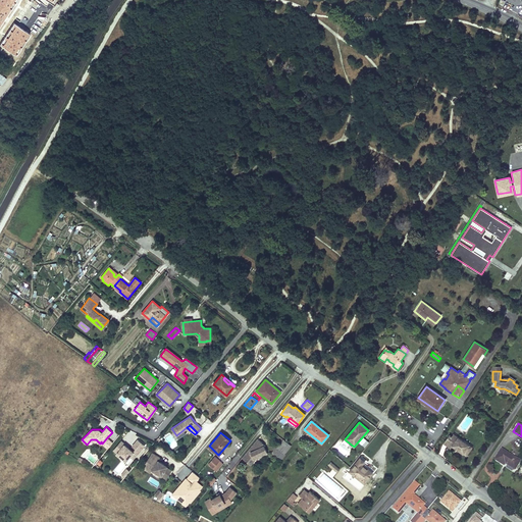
[(469,444),(458,436),(455,439),(451,436),(449,434),(444,442),(450,448),(452,445),(456,448),(457,447),(459,448),(458,449),(463,453),(469,444)]
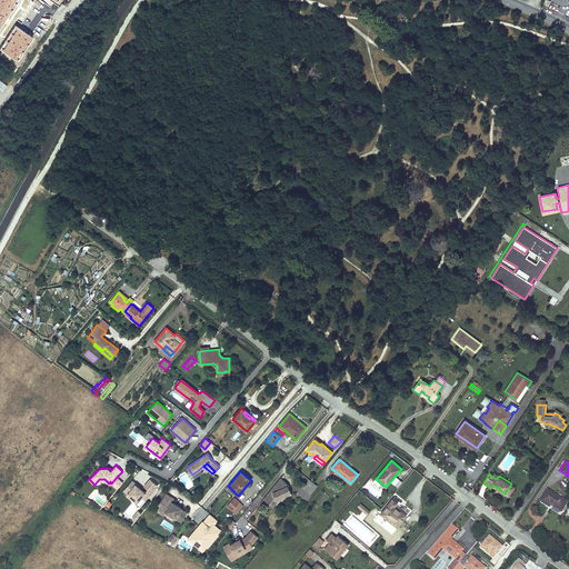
[(118,488),(122,482),(117,477),(111,483),(118,488)]
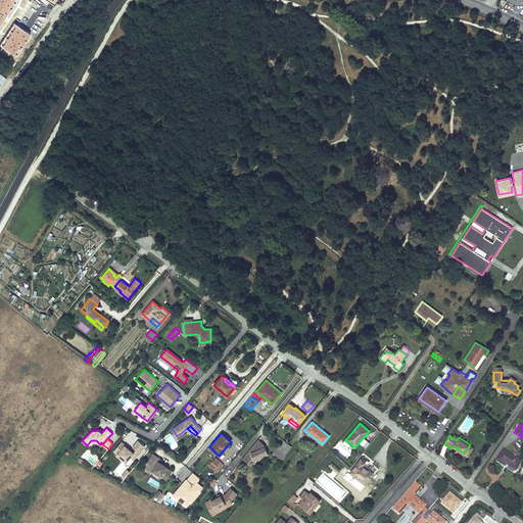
[(133,453),(128,448),(127,449),(126,448),(126,447),(125,445),(121,442),(113,450),(116,454),(115,455),(120,459),(121,458),(125,461),(129,457),(133,460),(144,446),(138,440),(132,447),(135,449),(133,453)]
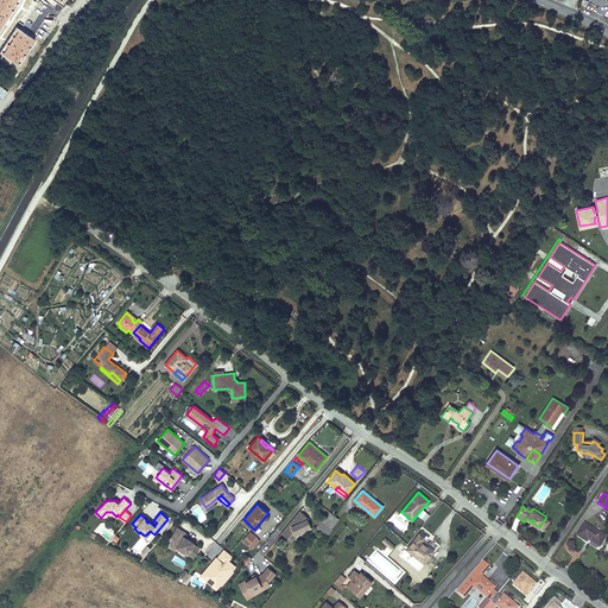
[(282,533),(295,544),(312,523),(299,512),(282,533)]
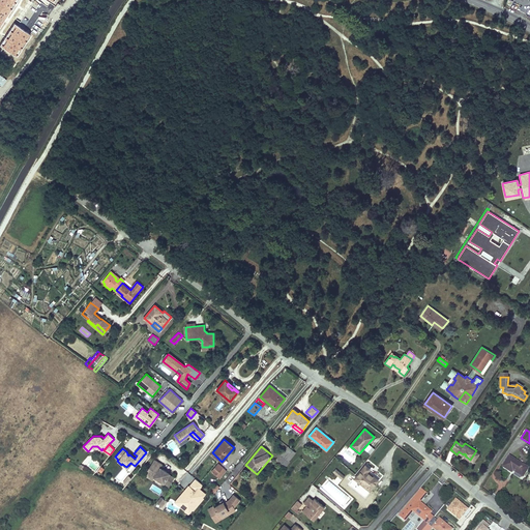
[(281,463),(291,449),(288,447),(282,455),(281,454),(276,460),(281,463)]
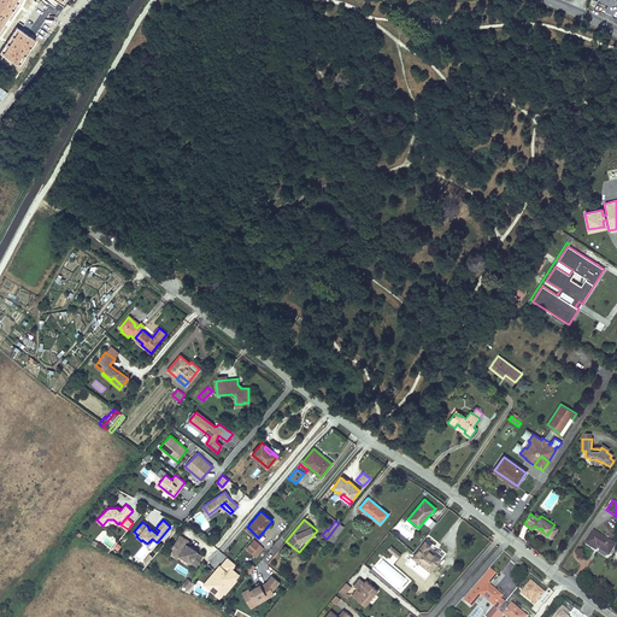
[(335,536),(344,527),(339,523),(327,539),(333,544),(338,538),(335,536)]
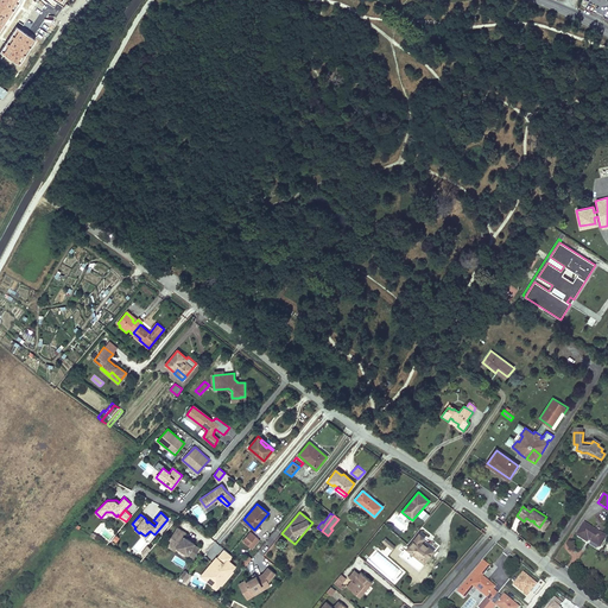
[(546,517),(539,527),(543,530),(550,519),(546,517)]
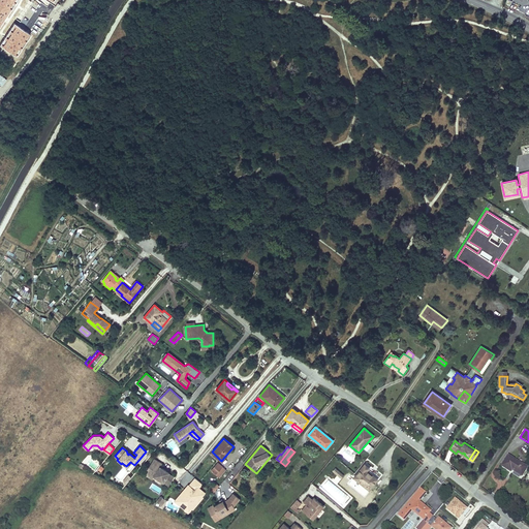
[(528,468),(508,456),(502,466),(510,471),(512,469),(514,470),(514,471),(522,476),(528,468)]
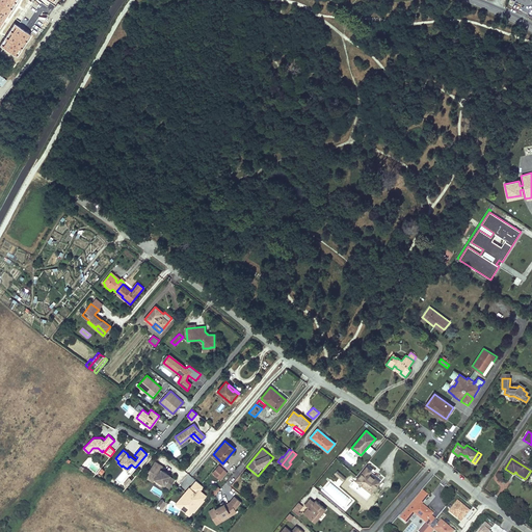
[(154,461),(148,472),(149,473),(153,475),(152,477),(155,479),(164,484),(169,487),(175,479),(169,476),(166,475),(166,473),(160,470),(162,467),(154,461)]
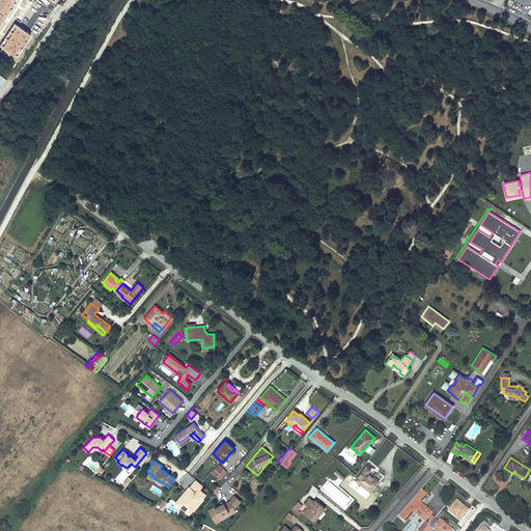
[(218,464),(212,472),(220,478),(226,471),(218,464)]
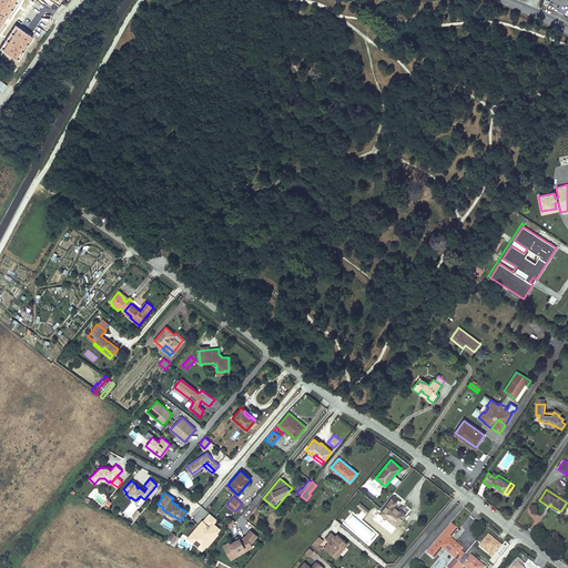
[(396,503),(391,498),(379,513),(396,526),(405,514),(394,505),(396,503)]
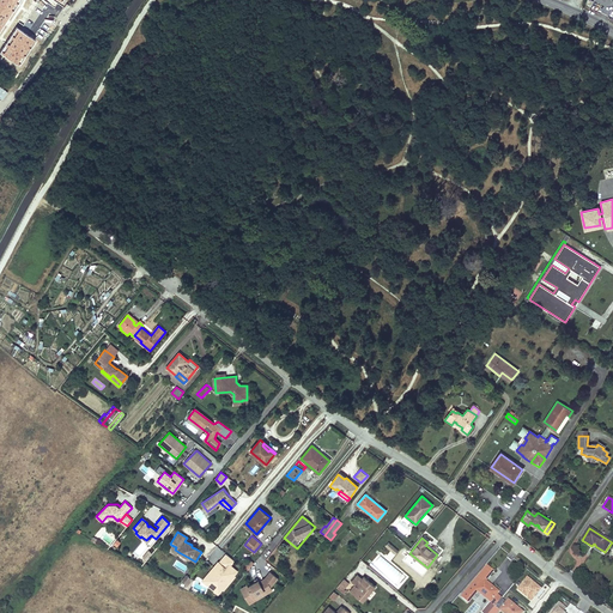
[(395,554),(399,551),(388,542),(386,546),(395,554)]
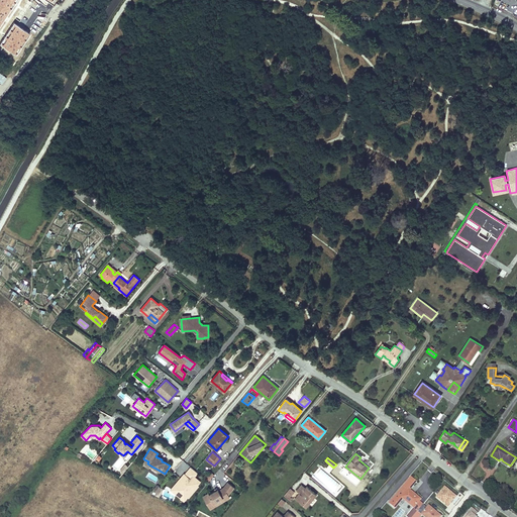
[(144,459),(142,464),(148,469),(150,466),(147,463),(148,461),(144,459)]
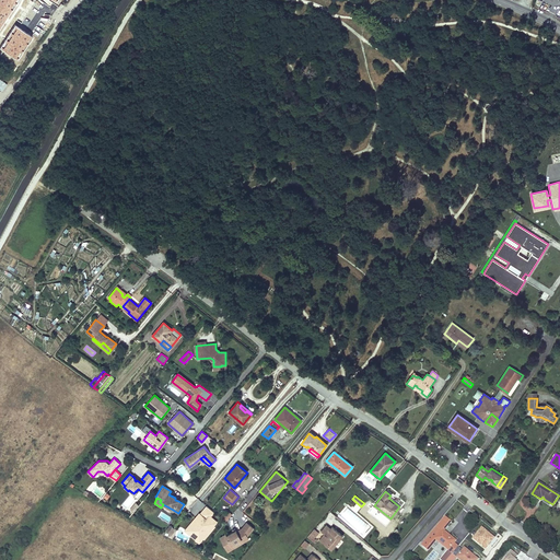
[(448,526),(452,522),(446,516),(442,521),(448,526)]
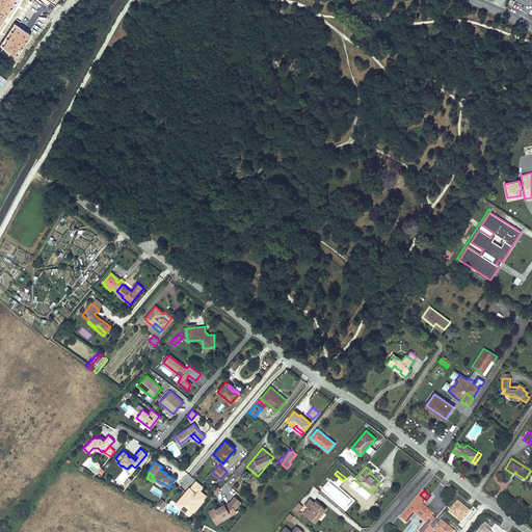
[(422,504),(426,500),(420,495),(416,500),(422,504)]
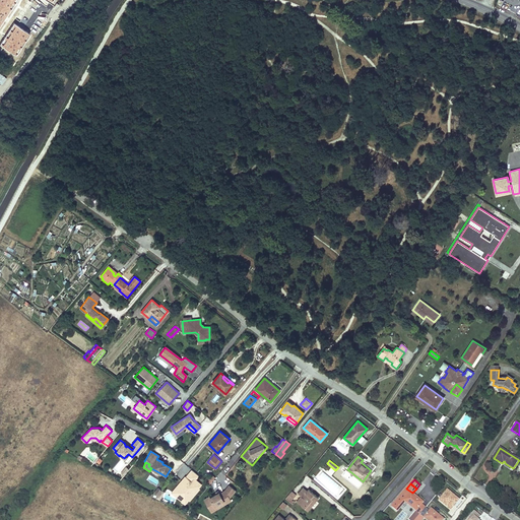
[(204,500),(211,513),(233,502),(230,496),(236,493),(232,484),(204,500)]
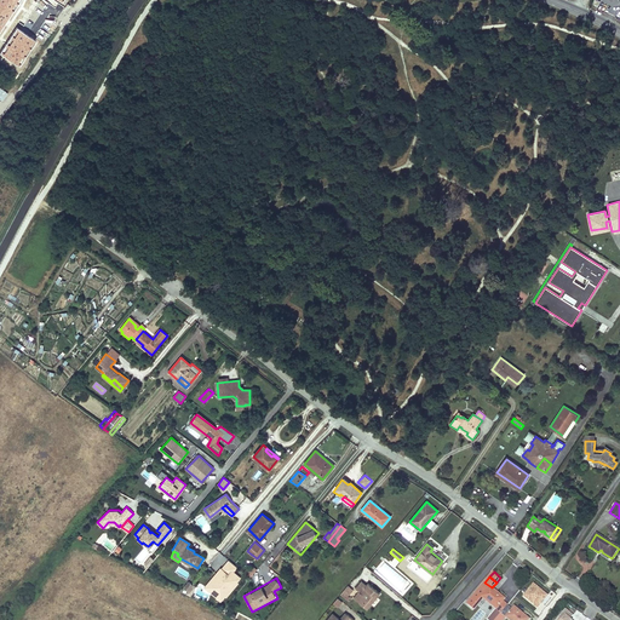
[(372,596),(375,591),(367,584),(366,586),(361,583),(355,590),(359,592),(352,598),(366,609),(375,598),(372,596)]
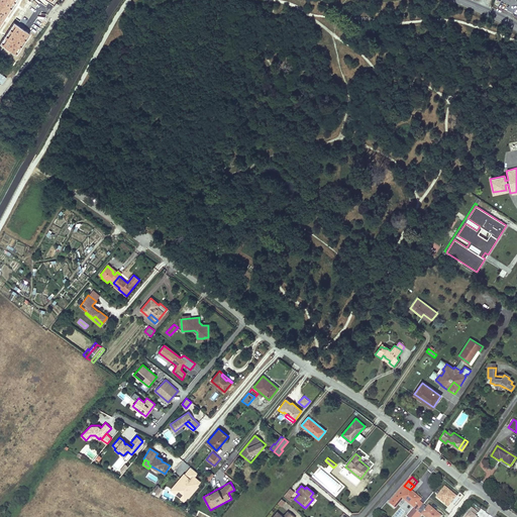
[(404,486),(389,503),(395,509),(403,499),(413,508),(406,516),(405,516),(412,516),(422,505),(419,502),(421,500),(410,490),(404,486)]
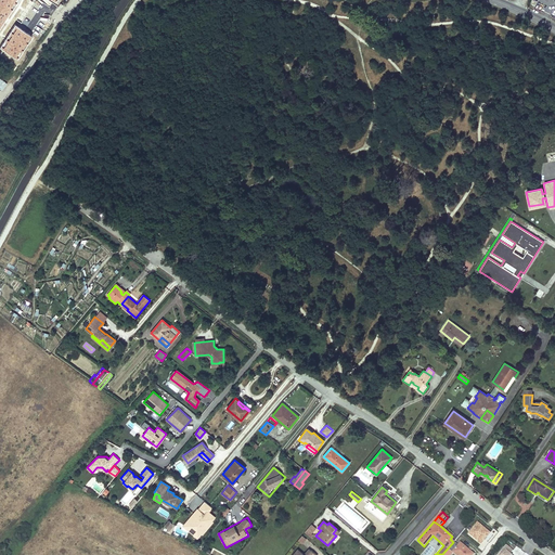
[(490,532),(477,523),(468,533),(482,543),(490,532)]
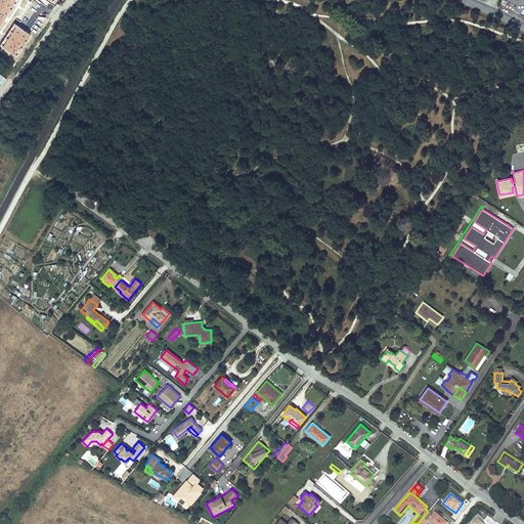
[(298,498),(294,494),(288,503),(294,508),(296,506),(294,504),(298,498)]
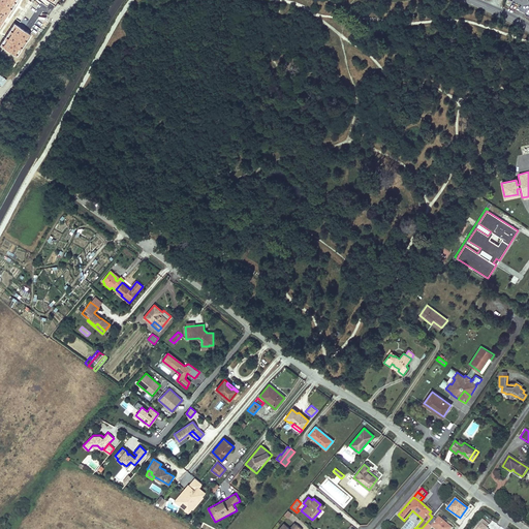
[(186,511),(187,509),(179,503),(173,511),(182,517),(186,511)]
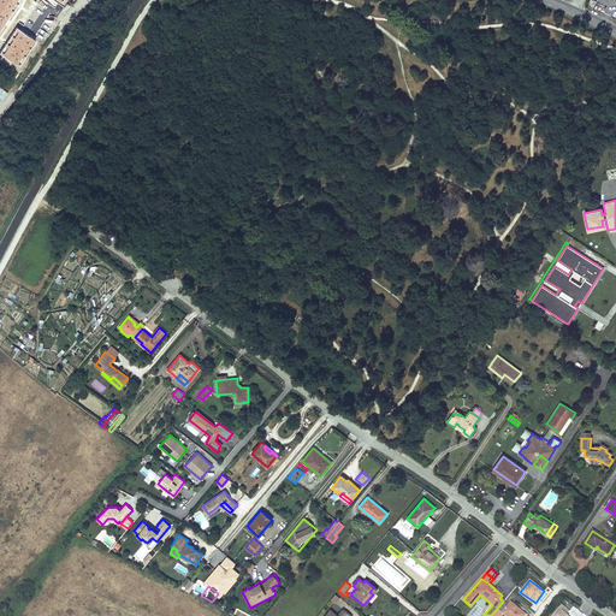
[(508,605),(503,602),(491,615),(501,615),(503,614),(505,615),(523,615),(526,615),(511,603),(508,605)]
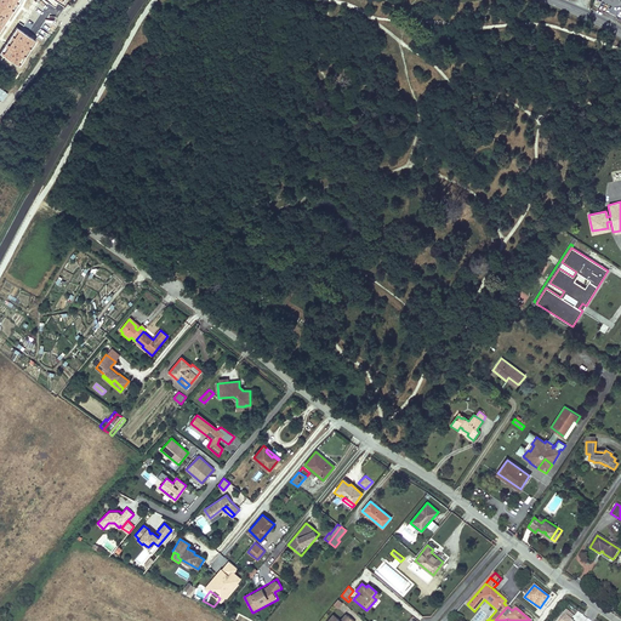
[(571,620),(575,616),(565,610),(558,620),(571,620)]
